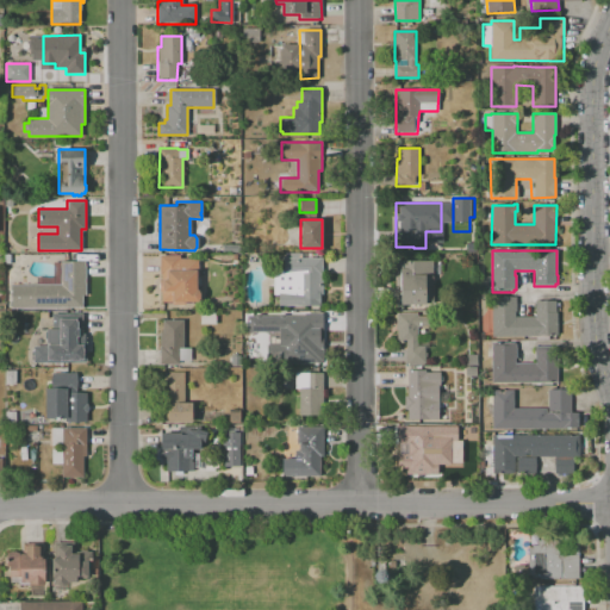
[(160,255),(179,256),(179,257),(180,257),(180,259),(198,259),(198,291),(200,293),(200,303),(186,303),(185,305),(170,304),(170,302),(161,302),(161,292),(159,292),(159,281),(160,281),(160,279),(161,279),(161,274),(160,274),(160,255)]
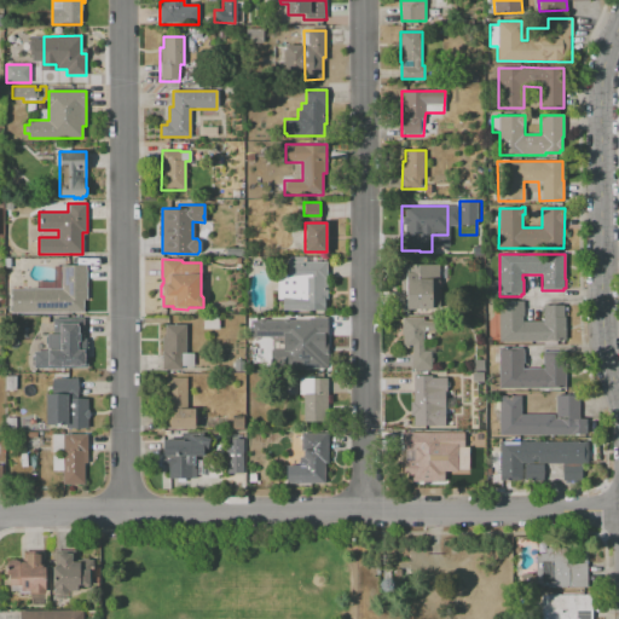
[(278,278),(287,278),(287,270),(285,270),(285,262),(327,261),(327,267),(327,271),(327,298),(327,300),(323,300),(323,311),(282,311),(282,298),(279,298),(279,289),(278,289),(278,278)]
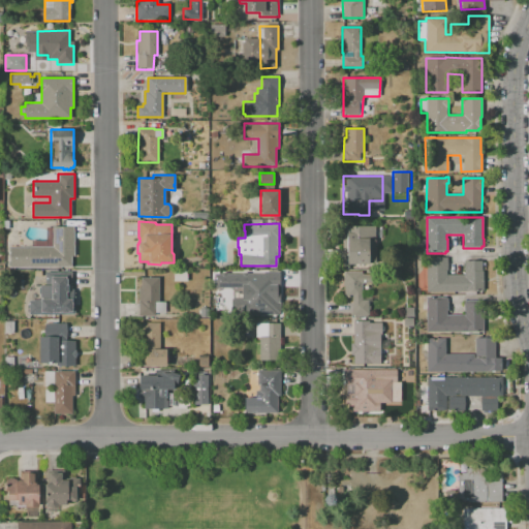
[(9,268),(9,248),(53,247),(53,226),(73,226),(73,256),(71,256),(71,267),(9,268)]
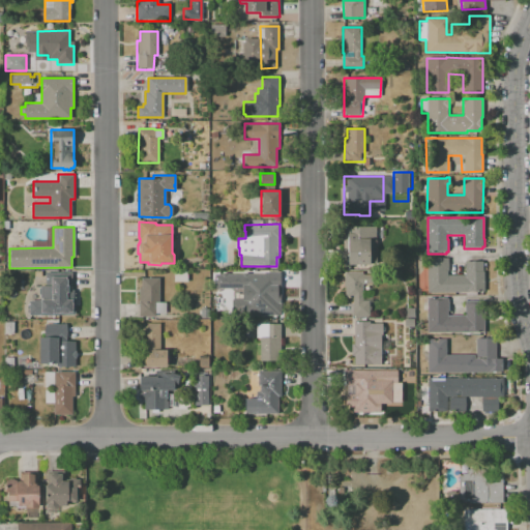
[(382,227),(383,242),(376,242),(376,269),(343,270),(343,227),(382,227)]
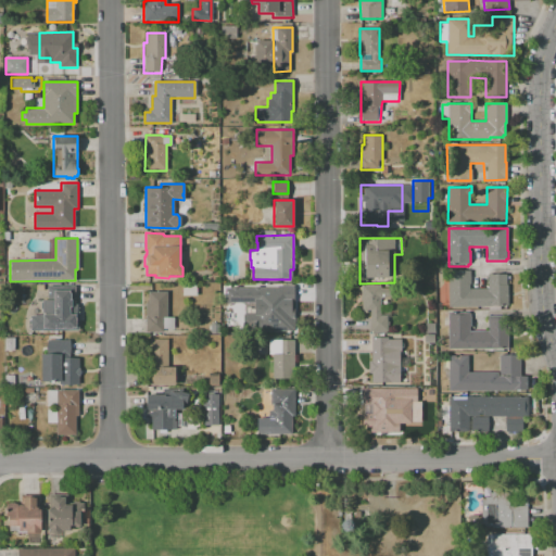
[(447,270),(470,270),(470,285),(469,285),(469,289),(488,289),(488,275),(506,275),(506,276),(509,276),(509,285),(507,285),(507,305),(491,305),(491,306),(489,306),(489,307),(447,307),(447,270)]
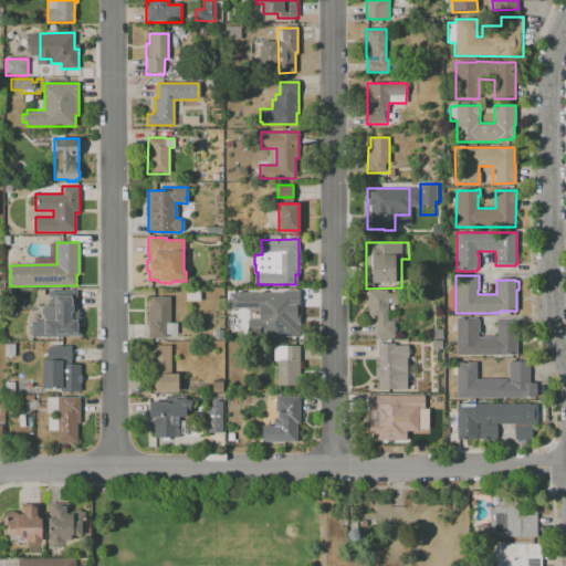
[(186,289),(200,289),(200,301),(186,301),(186,289)]
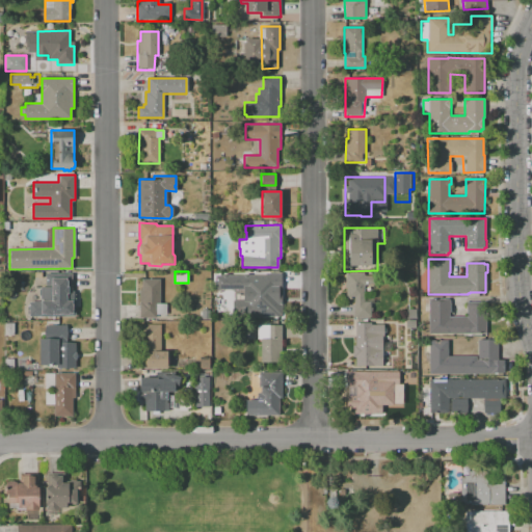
[(29,316),(29,302),(41,301),(41,287),(46,287),(46,273),(72,273),(72,291),(75,291),(75,300),(75,316),(29,316)]
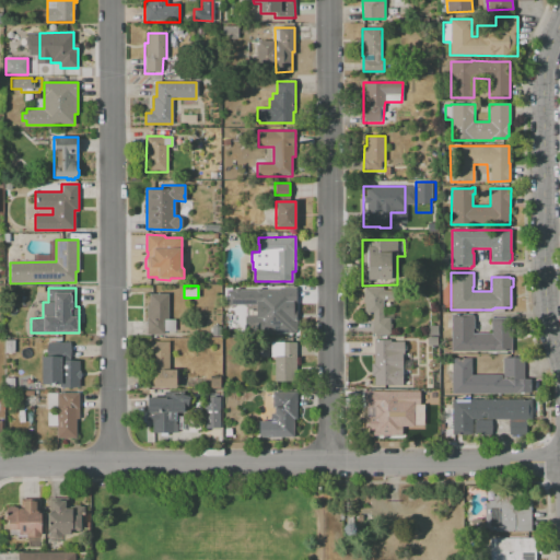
[(295,288),(295,316),(293,316),(293,318),(294,318),(294,334),(273,334),(273,303),(264,303),(264,289),(281,289),(281,288),(295,288)]
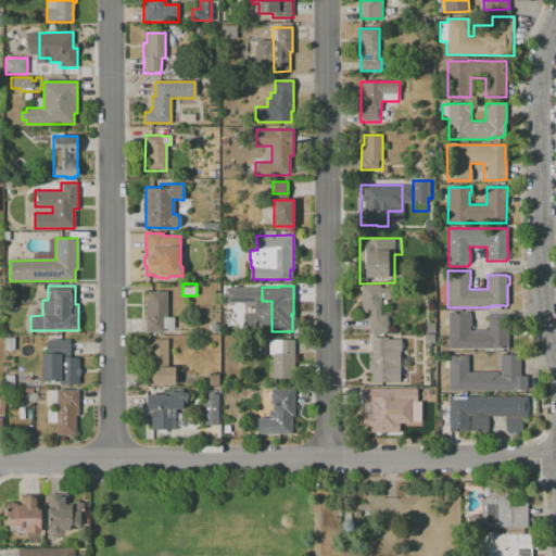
[(362,286),(380,286),(380,288),(388,288),(388,287),(391,287),(391,298),(380,298),(380,315),(387,315),(387,332),(373,332),(373,331),(369,331),(369,313),(362,313),(362,286)]
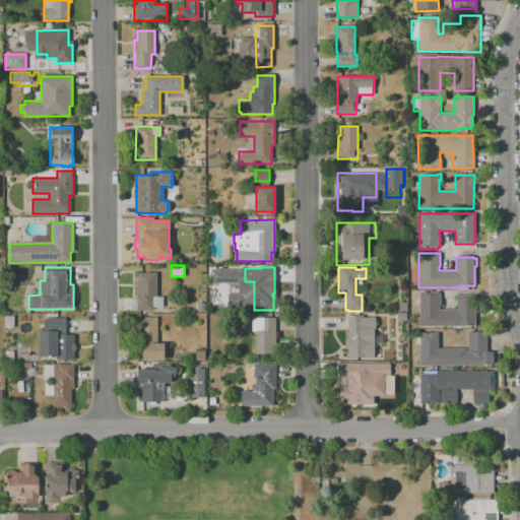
[(157,272),(157,295),(156,295),(156,297),(164,297),(164,310),(161,310),(152,310),(152,311),(136,311),(136,283),(138,283),(138,272),(157,272)]
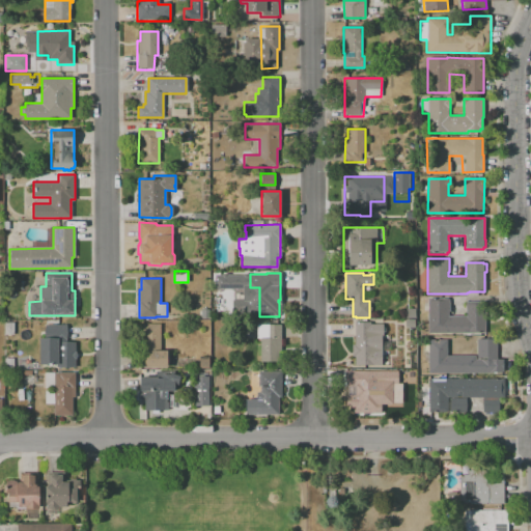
[(427,333),(427,311),(424,311),(424,296),(430,296),(430,298),(448,298),(448,300),(449,300),(449,315),(466,315),(466,301),(484,301),(484,333),(427,333)]
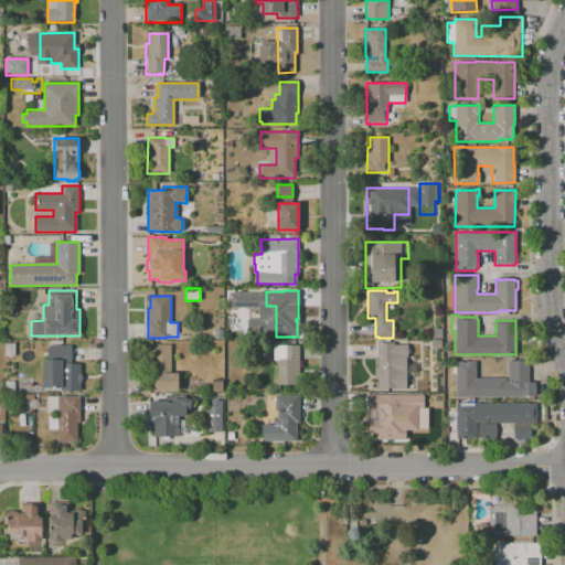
[(432,339),(432,329),(443,329),(443,339),(432,339)]
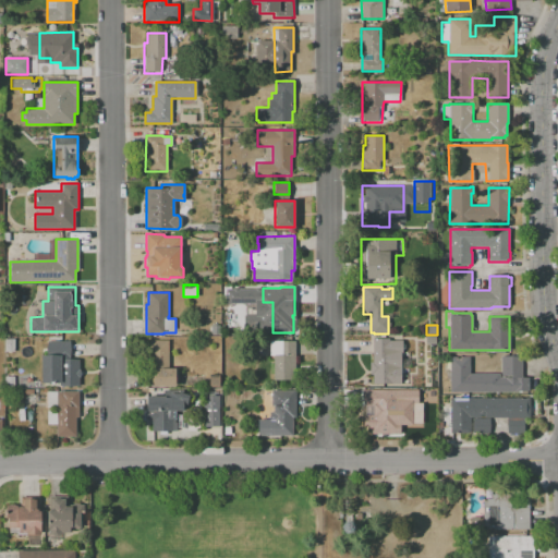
[(4,351),(4,339),(14,339),(15,351),(4,351)]
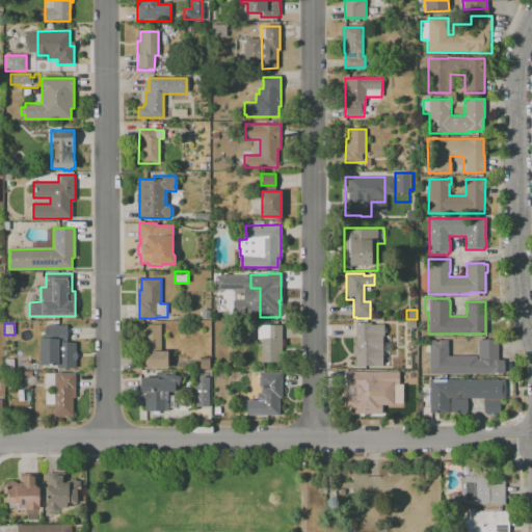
[(355,323),(370,323),(370,328),(383,327),(383,342),(374,342),(374,366),(356,367),(355,323)]
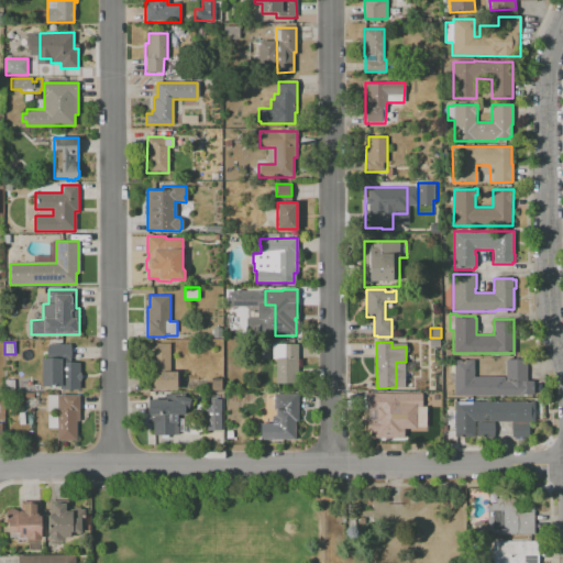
[(169,343),(169,370),(176,370),(176,390),(153,390),(153,389),(147,389),(147,343),(169,343)]
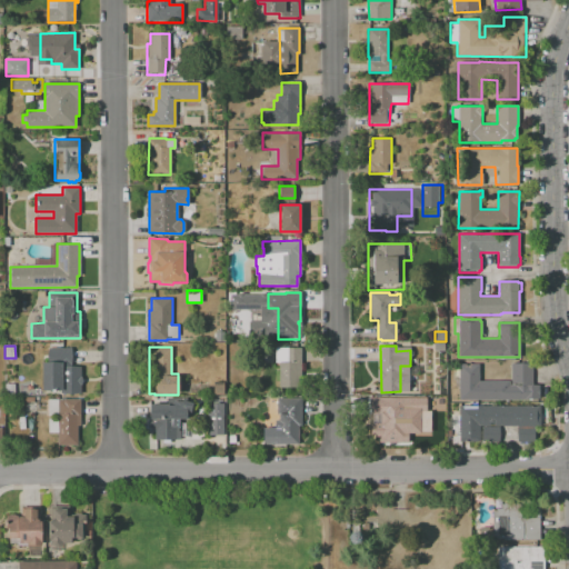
[(48,348),(71,348),(71,355),(72,355),(72,366),(80,366),(80,378),(83,378),(83,383),(82,383),(82,385),(81,385),(81,393),(60,393),(60,390),(56,390),(56,392),(51,392),(51,390),(41,390),(42,362),(48,362),(48,348)]
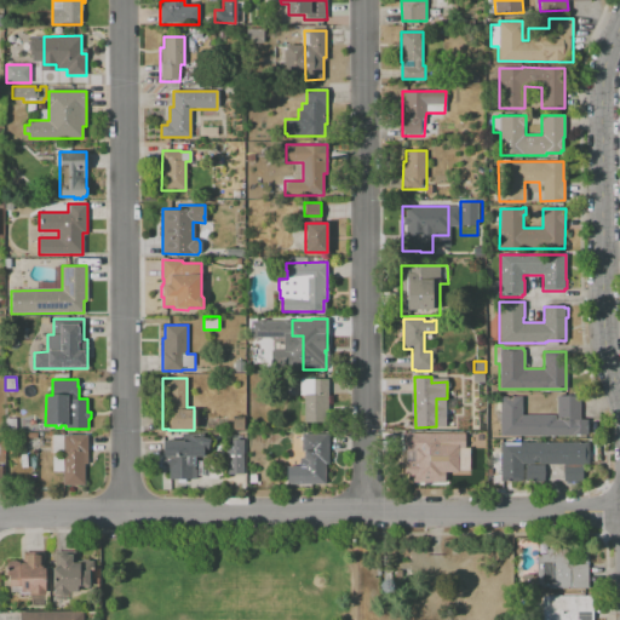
[(300,379),(328,379),(327,424),(304,424),(305,395),(300,395),(300,379)]
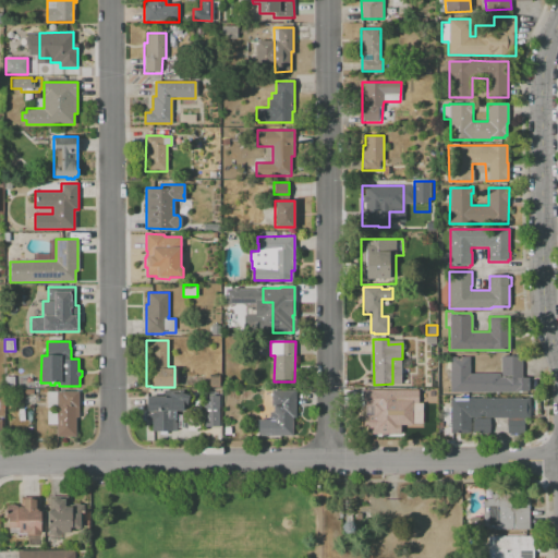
[(529,395),(448,395),(448,358),(470,358),(470,374),(501,374),(501,355),(522,355),(522,377),(529,377),(529,395)]
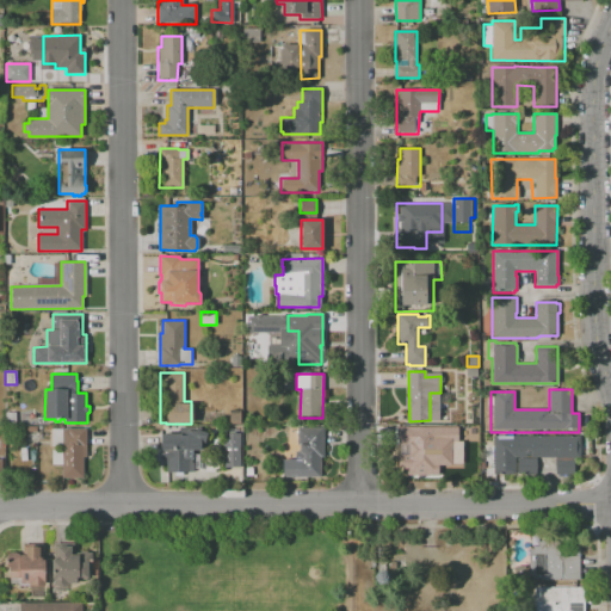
[(5,412),(16,412),(17,425),(6,425),(5,412)]
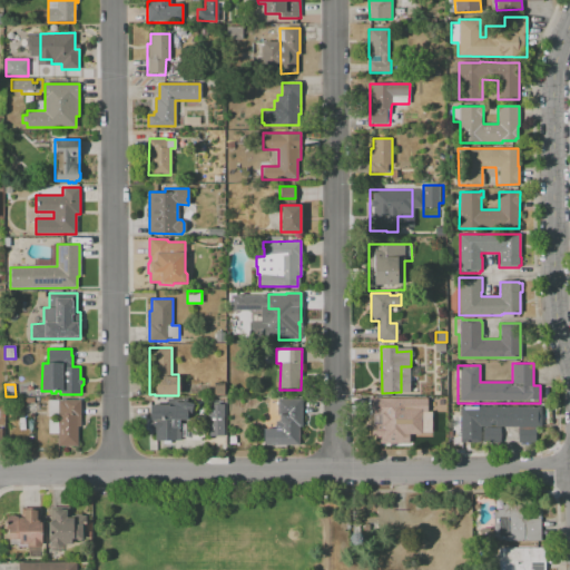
[(214,384),(224,384),(224,395),(214,395),(214,384)]
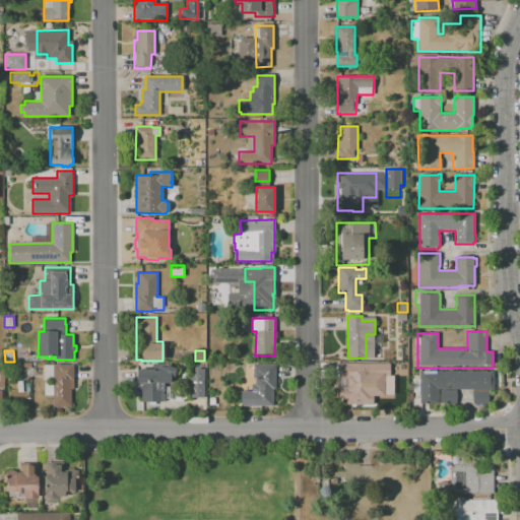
[(354,403),(339,403),(338,363),(358,363),(358,392),(354,392),(354,403)]
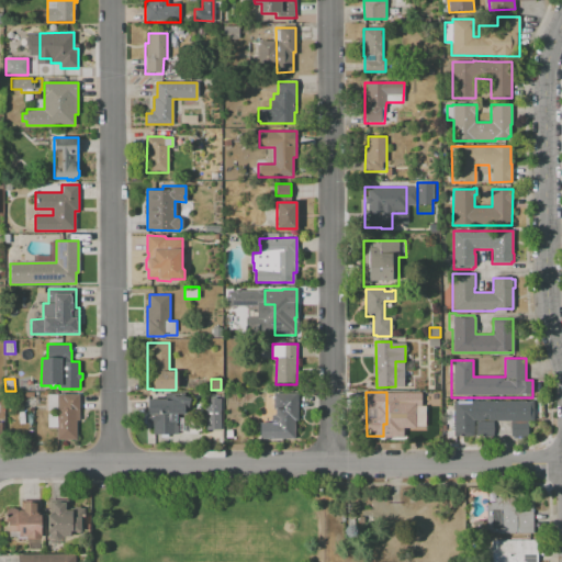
[(260,423),(271,423),(271,415),(276,415),(276,411),(272,411),(272,408),(265,408),(265,394),(273,394),(273,393),(299,394),(299,422),(295,422),(295,424),(294,424),(294,427),(295,427),(295,439),(259,438),(260,423)]
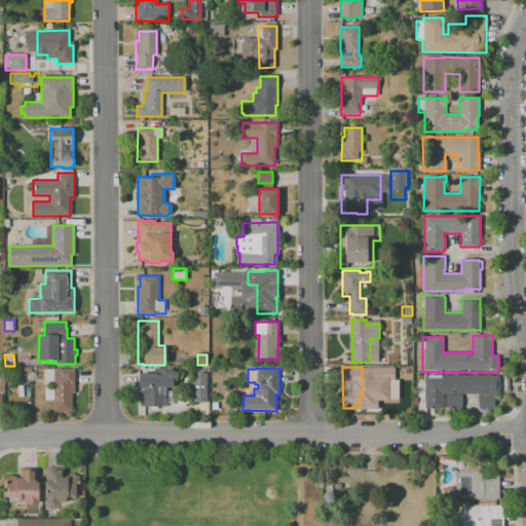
[(74,369),(75,411),(53,412),(52,400),(44,400),(44,387),(53,387),(53,384),(44,384),(43,369),(74,369)]
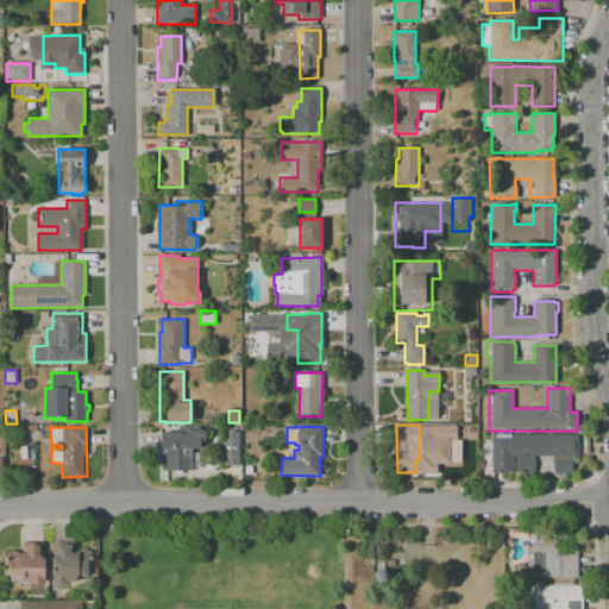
[(159,456),(159,433),(180,432),(180,434),(186,434),(186,429),(207,429),(207,440),(202,440),(202,447),(190,447),(190,460),(193,460),(193,470),(164,471),(164,456),(159,456)]
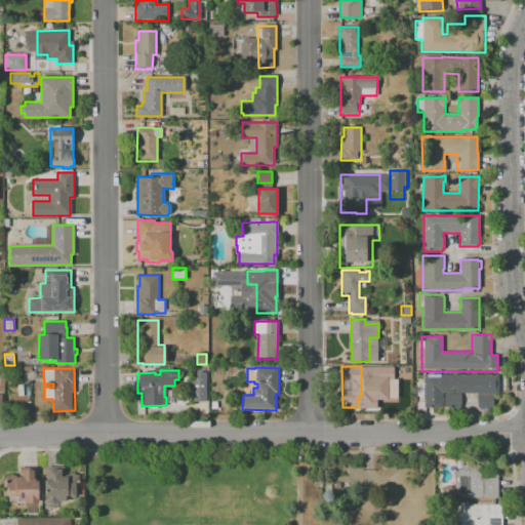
[(206,372),(206,402),(192,402),(192,372),(206,372)]
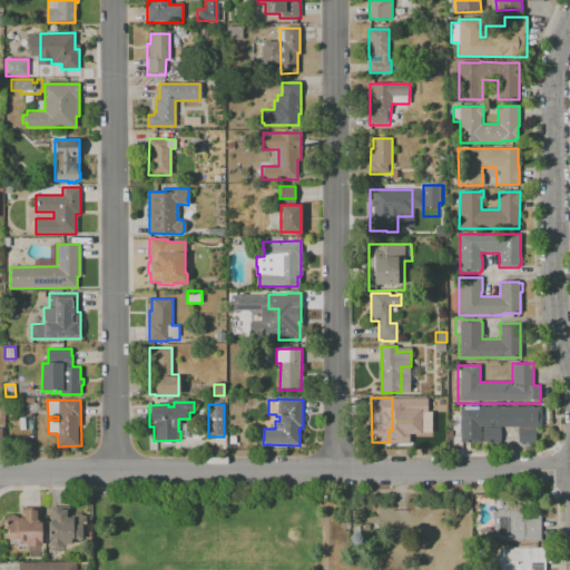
[(460,406),(540,406),(541,442),(518,442),(518,426),(501,426),(501,434),(480,435),(480,439),(480,442),(460,442),(460,406)]
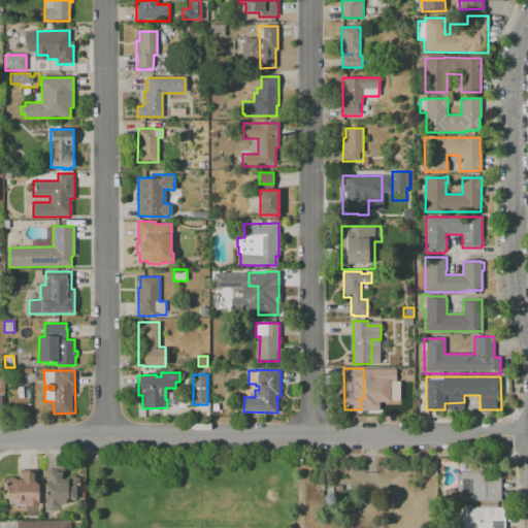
[(411,395),(411,410),(394,411),(394,400),(392,400),(392,395),(411,395)]
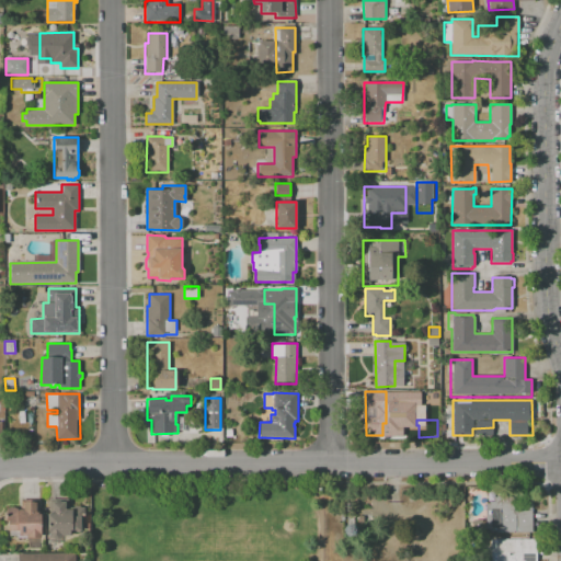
[(531,533),(483,531),(483,491),(514,492),(513,510),(531,510),(531,533)]
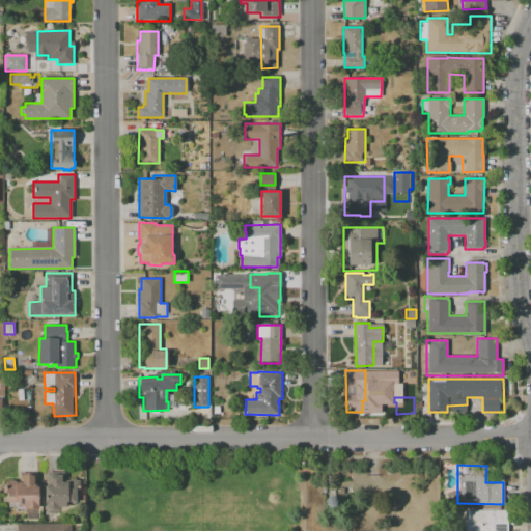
[(77,503),(66,503),(66,505),(65,507),(59,507),(59,508),(46,508),(45,487),(44,487),(44,480),(47,480),(47,472),(55,472),(55,474),(61,474),(62,481),(70,481),(70,478),(76,478),(76,479),(79,479),(80,493),(76,493),(77,503)]
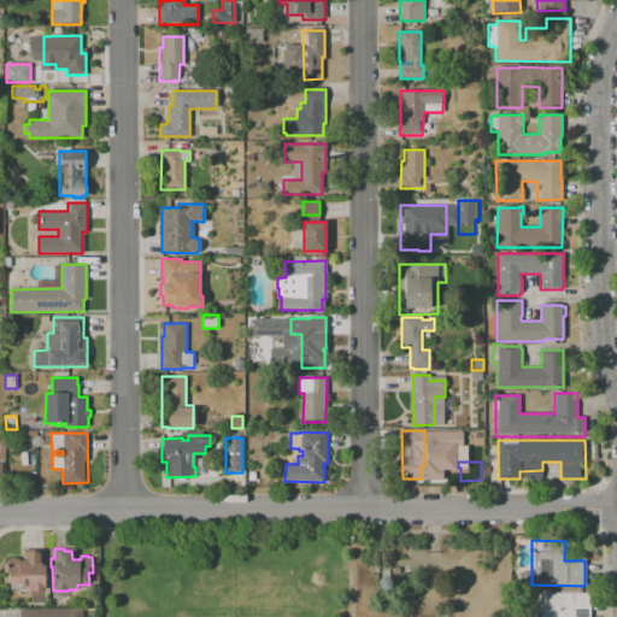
[(10,589),(9,558),(17,557),(17,559),(19,559),(19,560),(27,560),(25,552),(40,551),(41,563),(43,563),(45,591),(21,592),(21,589),(10,589)]
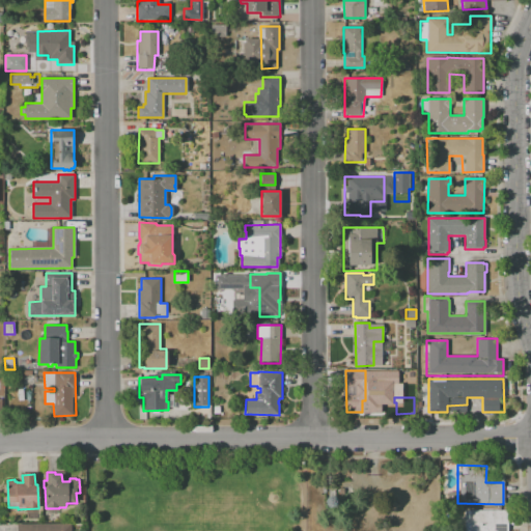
[(465,530),(465,510),(505,510),(505,530),(502,530),(502,529),(499,529),(499,530),(465,530)]
